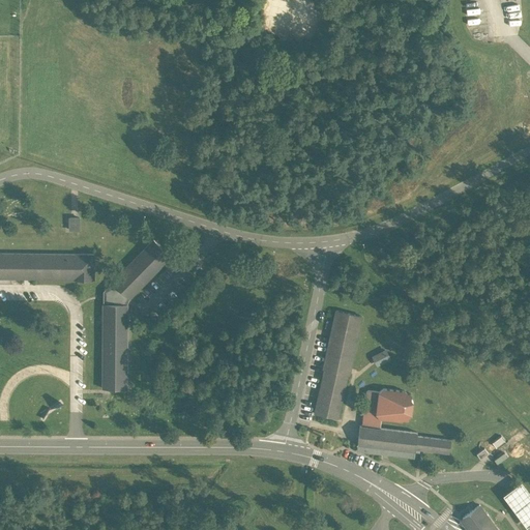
[(79,216),(68,217),(68,230),(80,230),(79,216)]
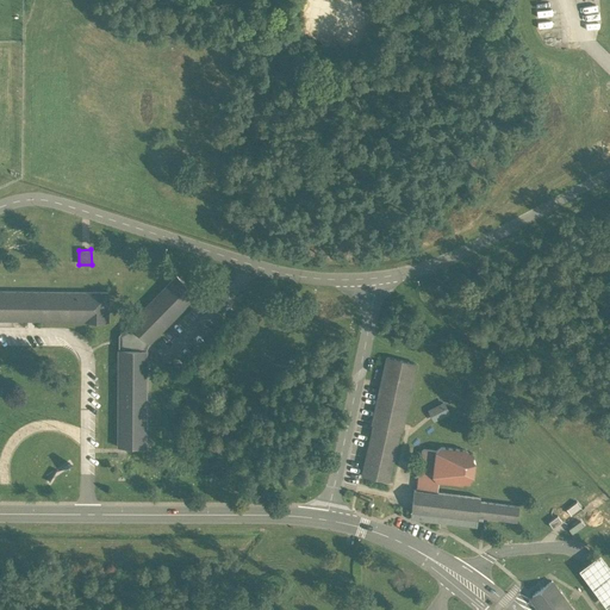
[(176,275),(129,324),(149,343),(197,296),(176,275)]
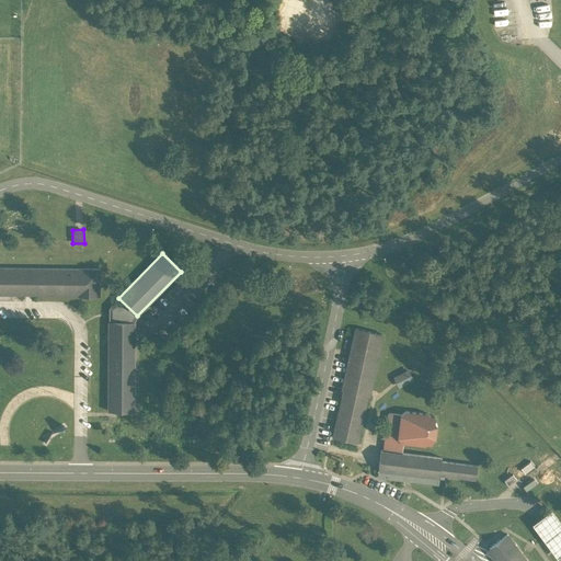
[(100,268),(0,267),(0,295),(99,296),(100,268)]
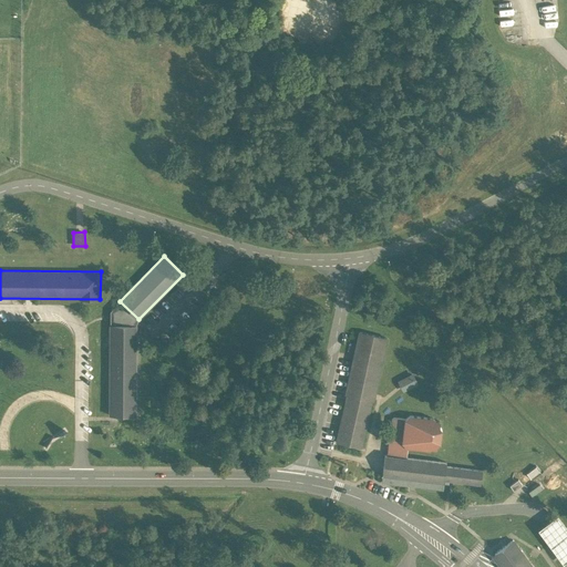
[(110,311),(110,325),(136,326),(138,319),(120,301),(110,311)]
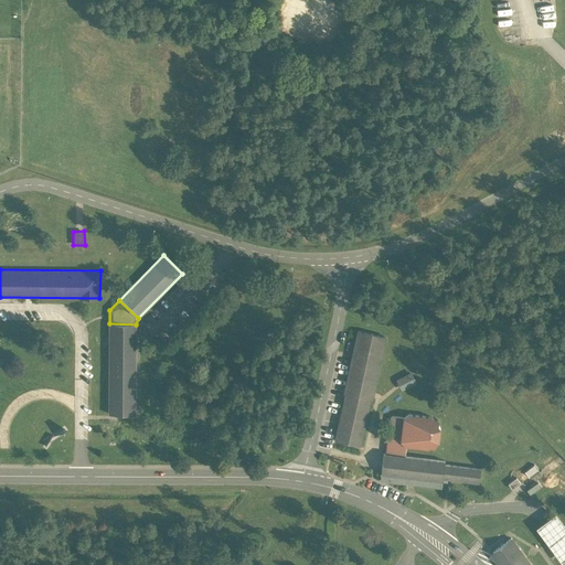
[(136,414),(136,324),(109,323),(108,414),(136,414)]
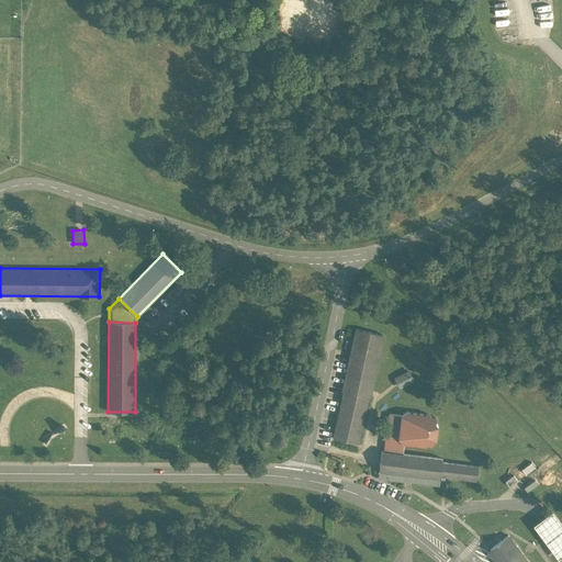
[(356,329),(332,439),(359,445),(383,336),(356,329)]
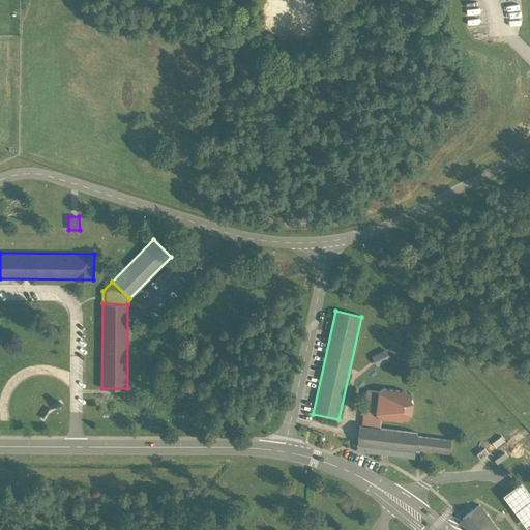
[(385,350),(372,356),(376,366),(390,359),(385,350)]
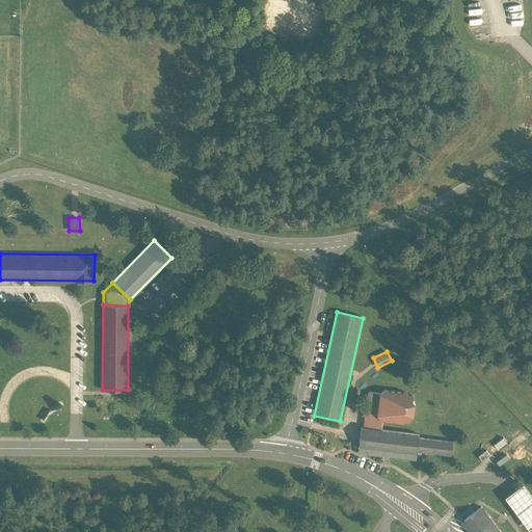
[(380,393),(369,392),(367,394),(362,427),(381,429),(382,420),(409,422),(410,418),(413,416),(415,403),(411,400),(413,396),(408,395),(406,393),(383,391),(380,393)]
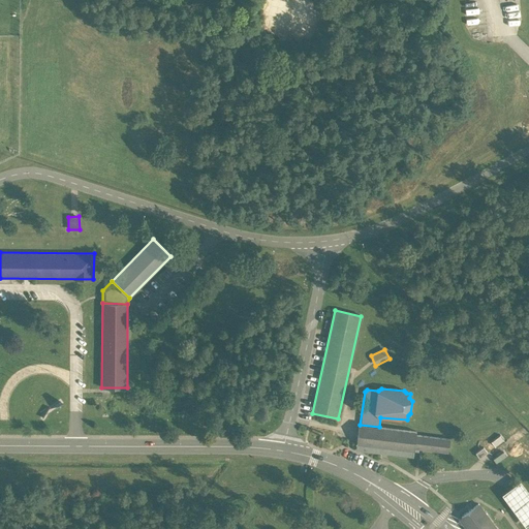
[(379,427),(360,425),(356,450),(412,458),(414,448),(448,453),(449,439),(416,435),(416,432),(379,427)]
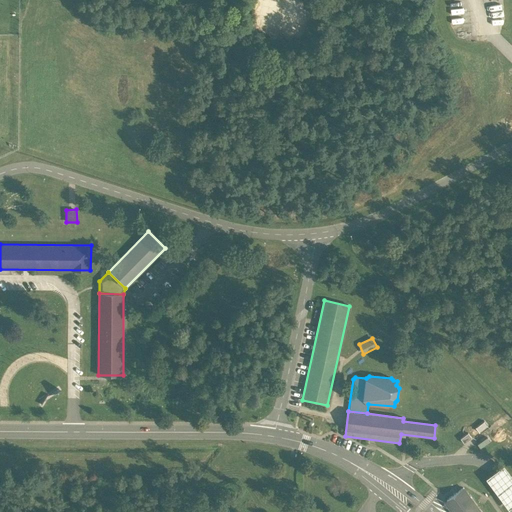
[(467,433),(460,439),(464,443),(471,438),(467,433)]
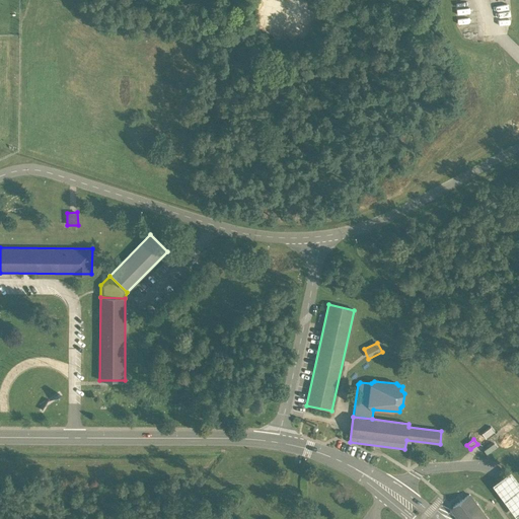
[(518,515),(518,483),(511,471),(503,477),(498,480),(493,485),(511,510),(516,517),(518,515)]
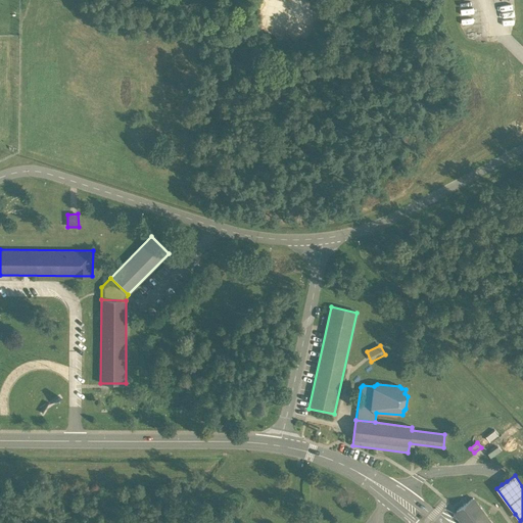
[(491,522),(473,498),(454,513),(460,522),(491,522)]
